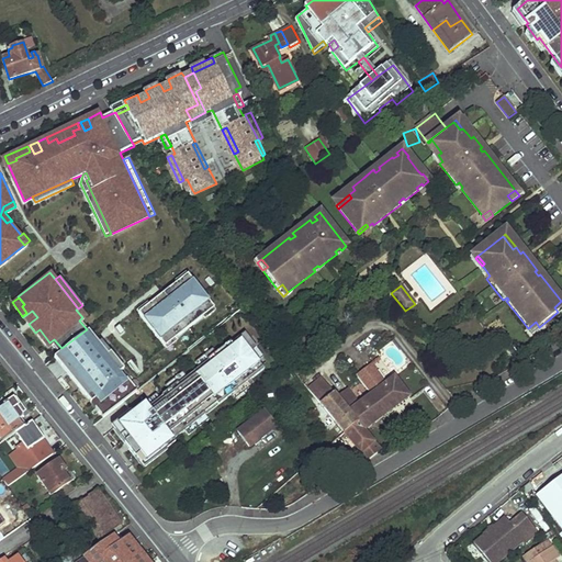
[(150,306),(128,322),(136,333),(138,330),(143,337),(133,345),(144,359),(175,337),(150,306)]
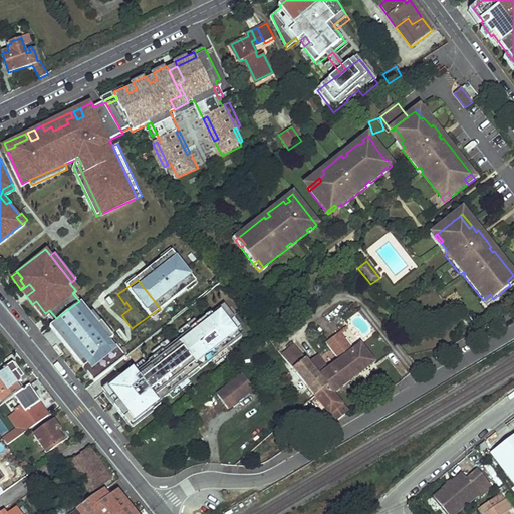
[(29,284),(21,290),(26,296),(34,290),(29,284)]
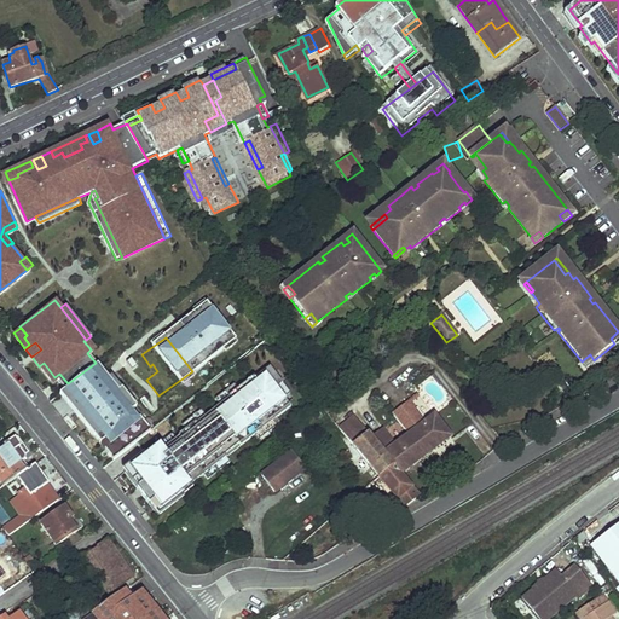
[(590,354),(582,362),(585,366),(594,360),(590,354)]
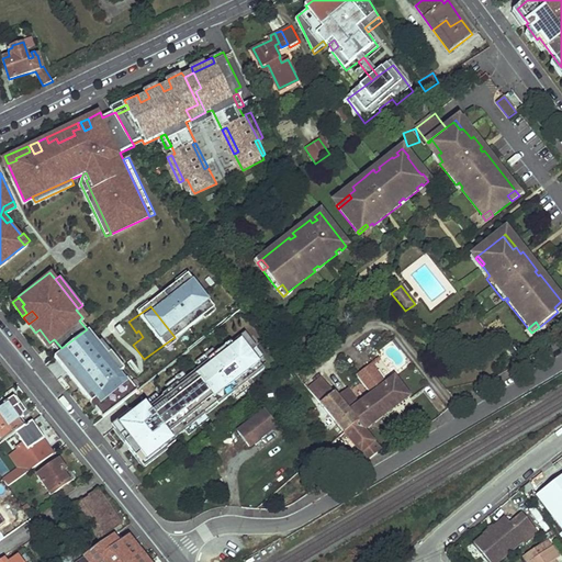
[(40,329),(35,333),(45,346),(49,343),(40,329)]
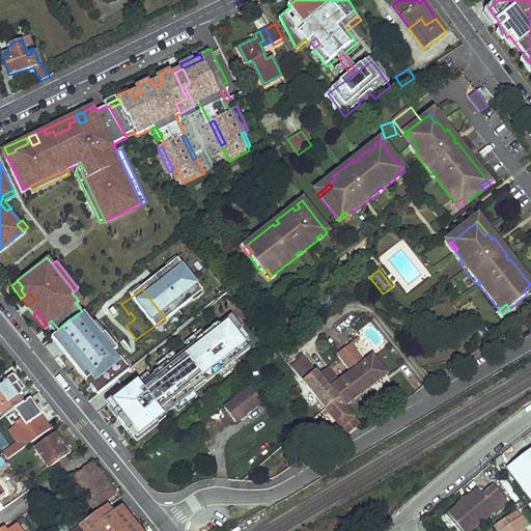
[(217,324),(203,334),(187,346),(174,356),(158,368),(150,372),(151,373),(149,375),(140,383),(137,385),(135,381),(109,399),(116,410),(112,413),(124,429),(129,426),(135,435),(161,416),(173,407),(192,392),(217,374),(218,375),(236,362),(235,360),(248,351),(242,343),(236,335),(242,331),(230,315),(218,325),(217,324)]
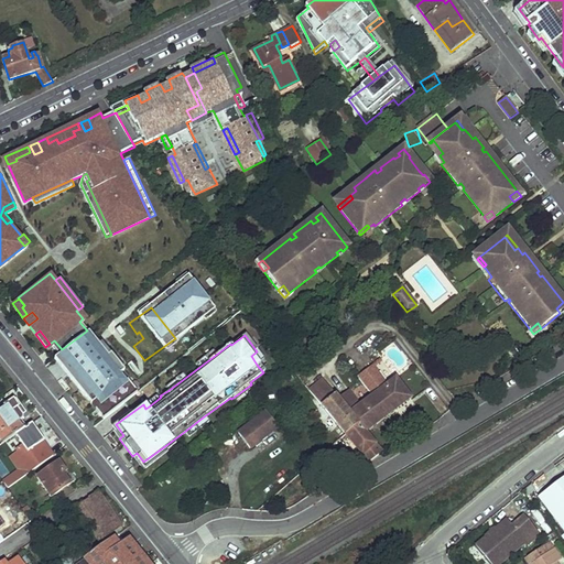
[(54,340),(50,344),(57,353),(62,349),(54,340)]
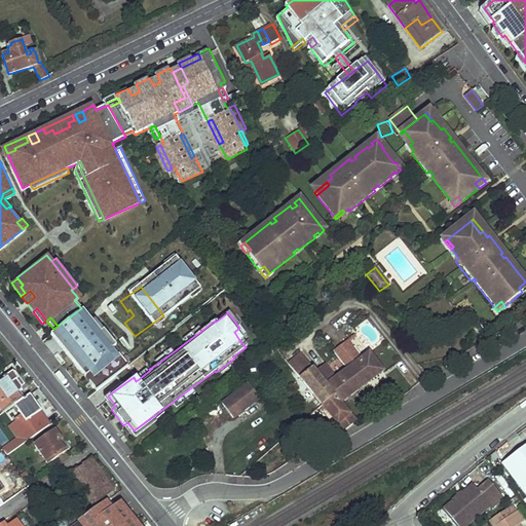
[(182,339),(185,343),(201,331),(198,327),(182,339)]
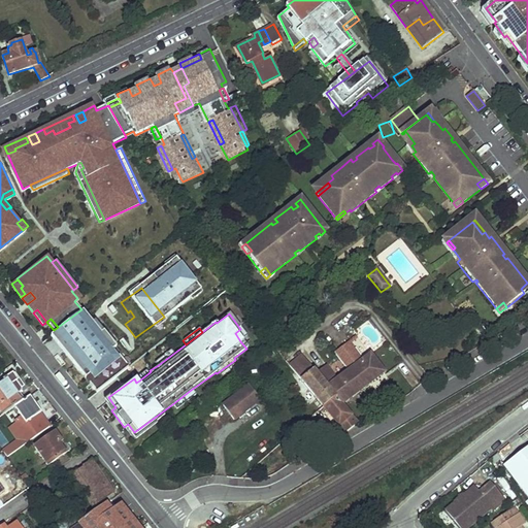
[(235,333),(240,341),(246,337),(240,329),(235,333)]
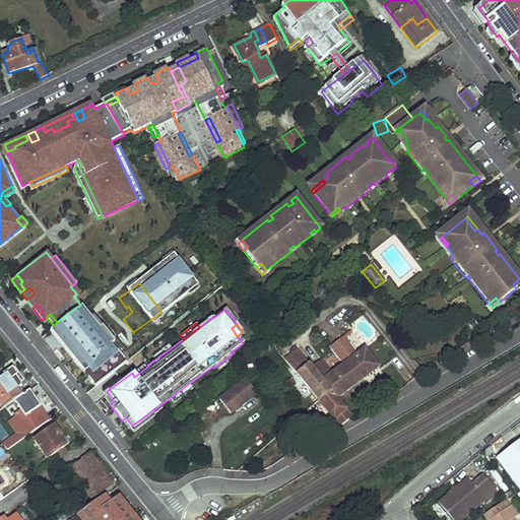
[(318,401),(339,428),(352,417),(337,398),(347,391),(358,383),(368,375),(378,367),(366,349),(359,354),(344,337),(330,347),(344,366),(332,375),(321,361),(312,368),(299,350),(286,360),(318,401)]
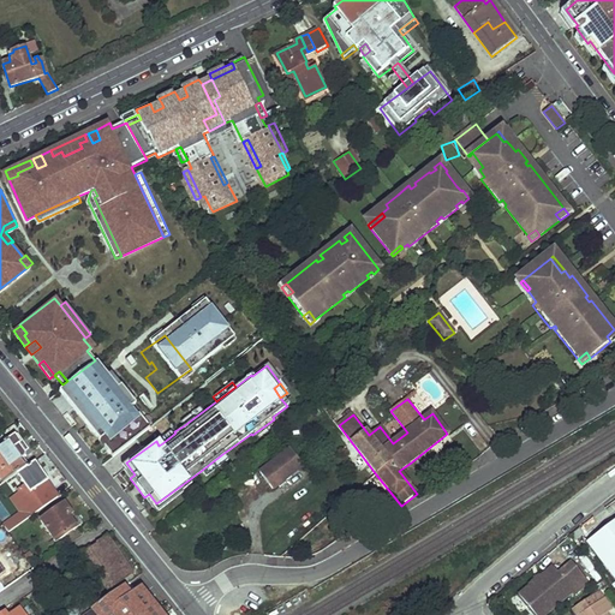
[(178,421),(183,427),(202,412),(197,406),(178,421)]
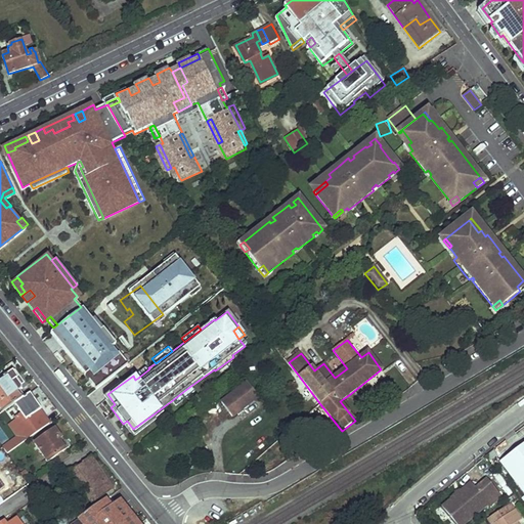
[(235,359),(233,357),(215,370),(217,374),(235,359)]
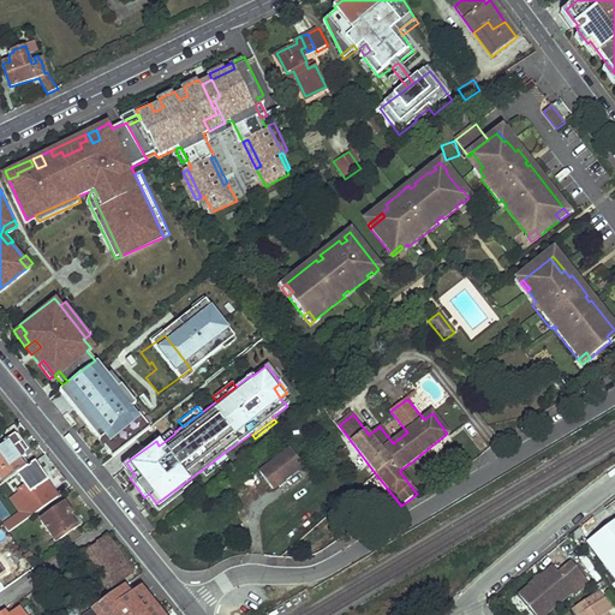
[(159,437),(162,443),(173,435),(168,430),(159,437)]
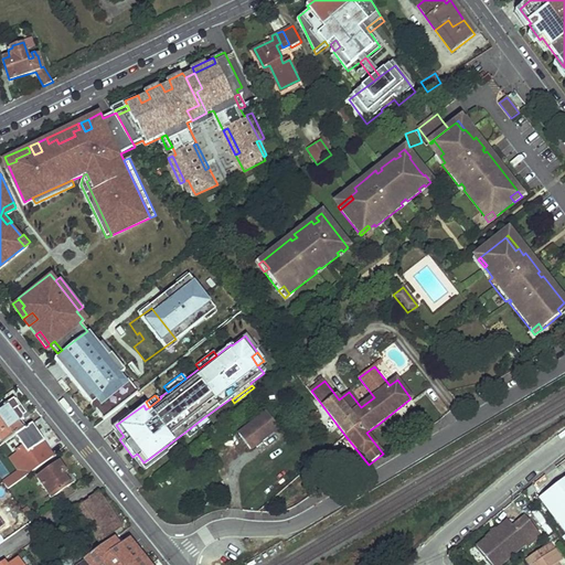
[(0,435),(6,443),(16,436),(27,428),(21,420),(24,418),(17,408),(19,406),(13,400),(2,407),(4,409),(0,412),(0,435)]
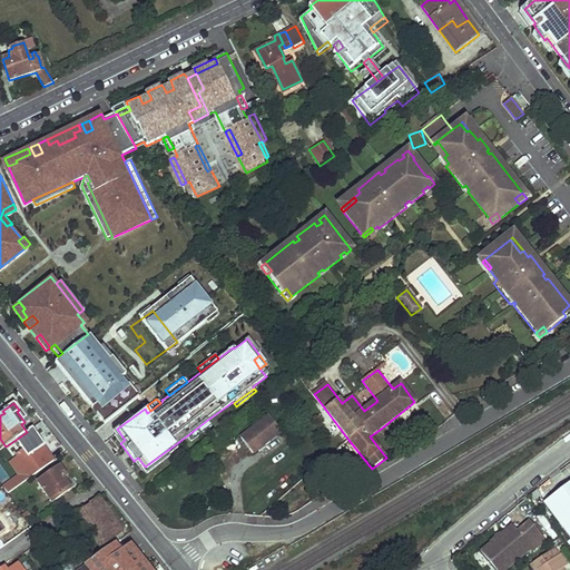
[(251,453),(278,431),(267,415),(238,436),(251,453)]
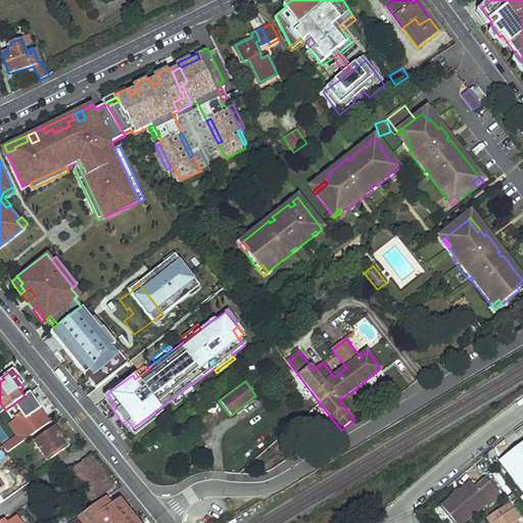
[(192,390),(189,386),(171,400),(174,405),(192,390)]
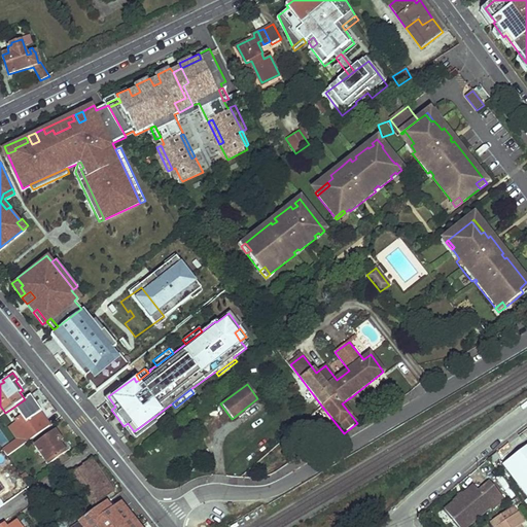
[(14,407),(26,423),(22,426),(25,432),(46,417),(42,411),(40,413),(30,396),(25,399),(14,407)]
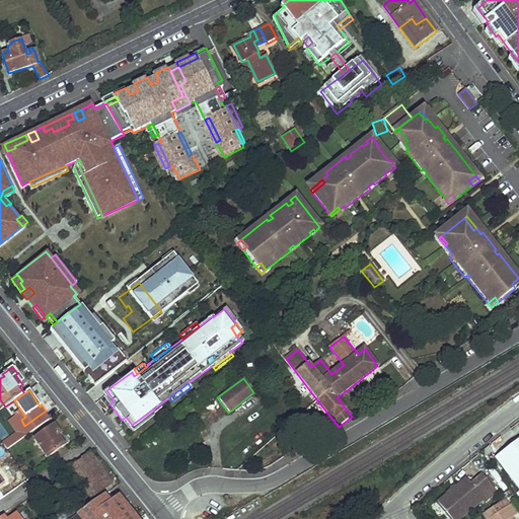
[(102,393),(109,403),(114,400),(106,390),(102,393)]
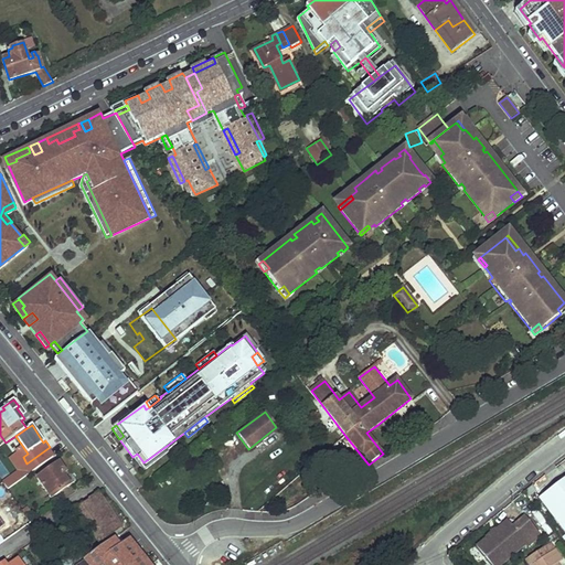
[(173,445),(171,443),(144,462),(137,454),(132,457),(141,468),(173,445)]
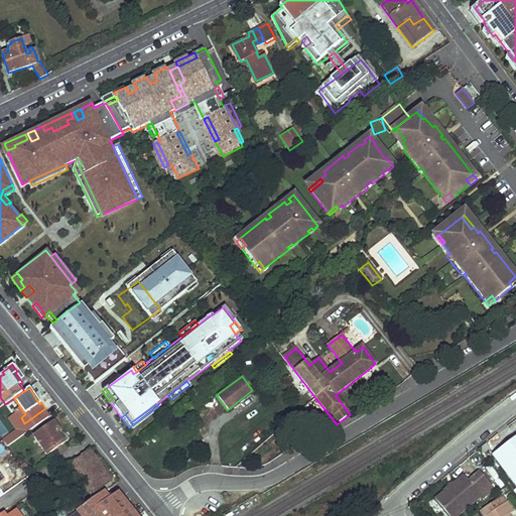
[(34,437),(46,455),(67,440),(54,424),(34,437)]
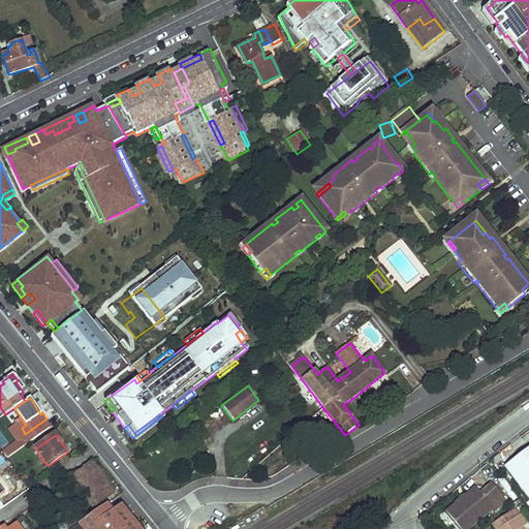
[(528,448),(510,463),(516,469),(510,473),(528,498),(528,448)]
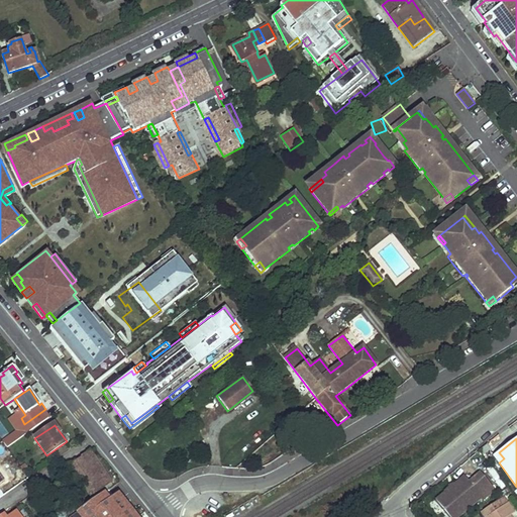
[(487,444),(480,450),(484,454),(491,448),(487,444)]
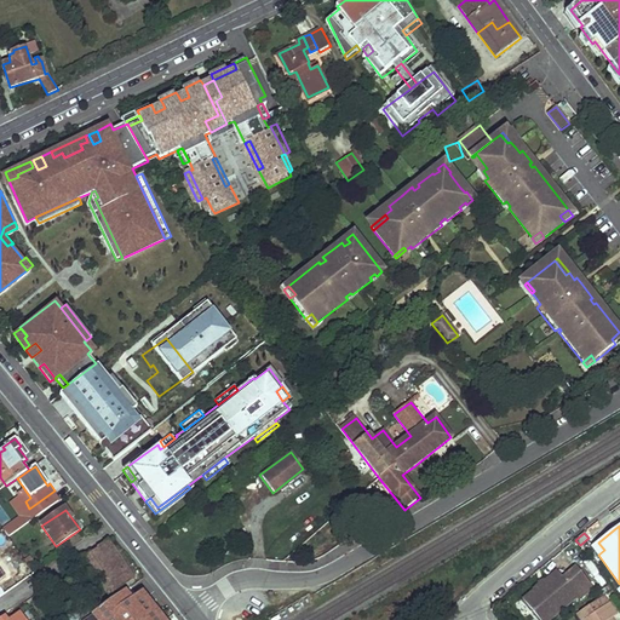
[(82,558),(110,596),(133,578),(127,569),(130,568),(108,539),(97,547),(97,549),(82,558)]
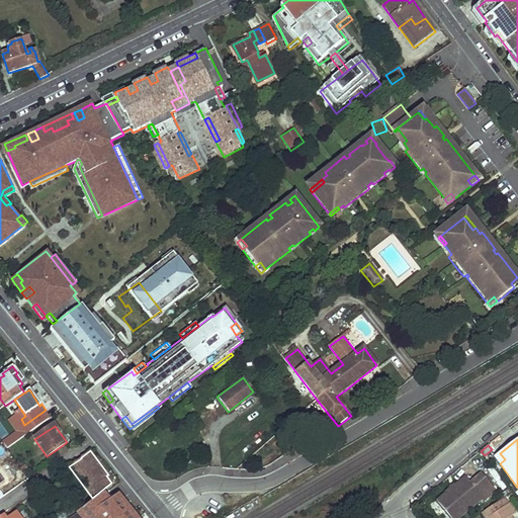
[(17,462),(7,469),(13,478),(22,470),(17,462)]
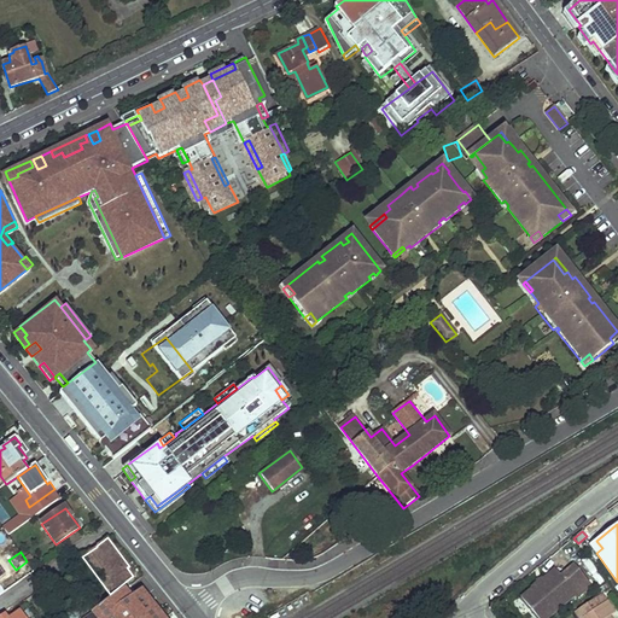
[(534,590),(532,589),(520,599),(537,617),(547,617),(575,594),(577,598),(592,586),(573,565),(560,576),(554,569),(542,579),(544,582),(534,590)]
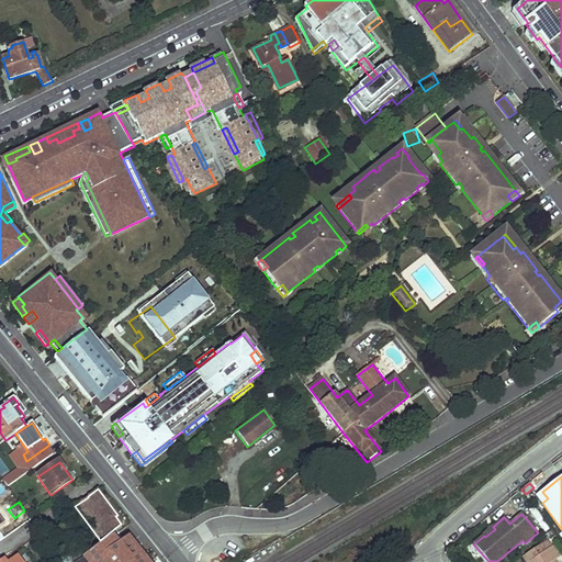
[(495,529),(493,527),(484,536),(485,537),(495,529)]
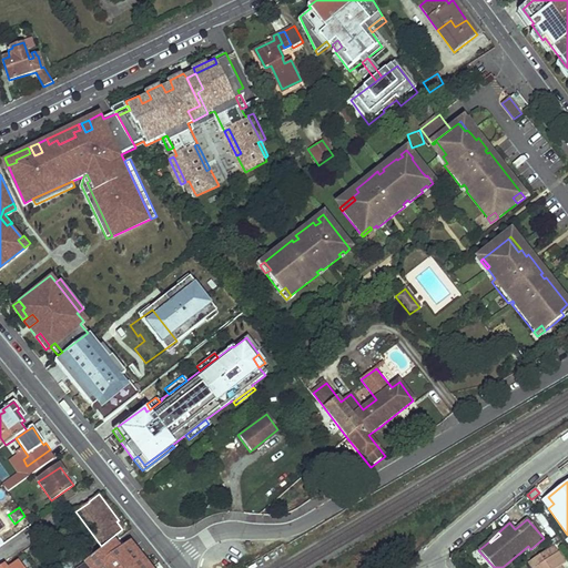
[(88,567),(95,563),(99,567),(132,567),(113,541),(98,553),(87,560),(81,564),(83,567),(88,567)]
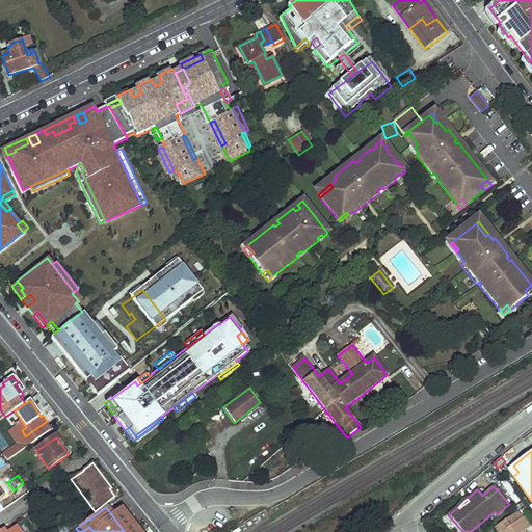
[(530,527),(517,511),(495,528),(498,531),(527,531),(526,530),(530,527)]
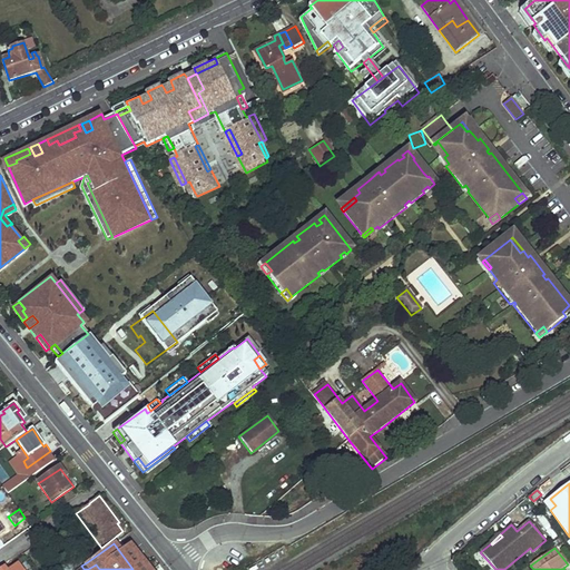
[(94,549),(84,557),(87,562),(98,554),(94,549)]
